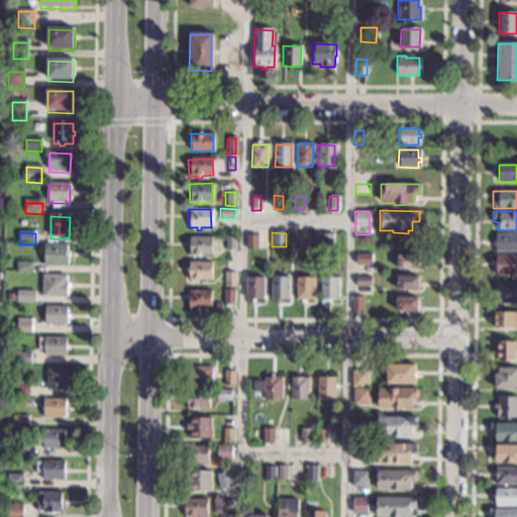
[(306,248),(297,248),(297,234),(306,234),(306,248)]
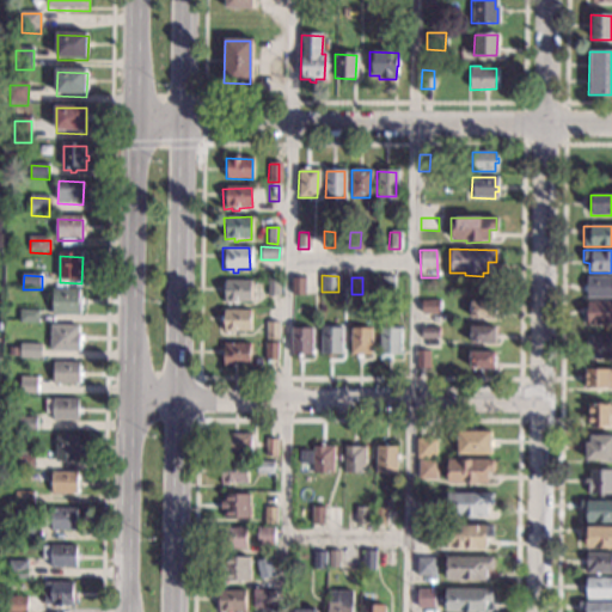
[(391,293),(380,293),(381,277),(391,277),(392,277),(391,293)]
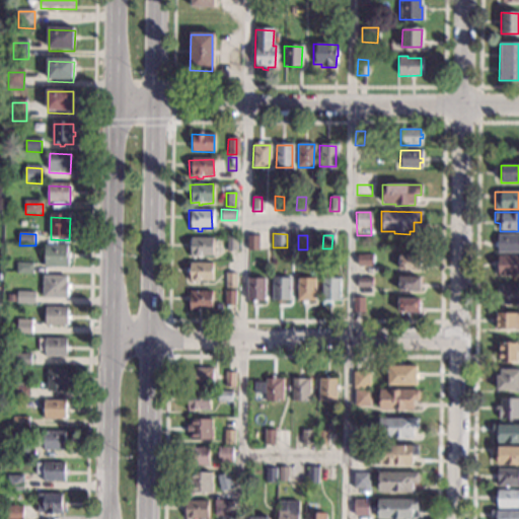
[(518,253),(496,253),(496,235),(518,235),(518,253)]
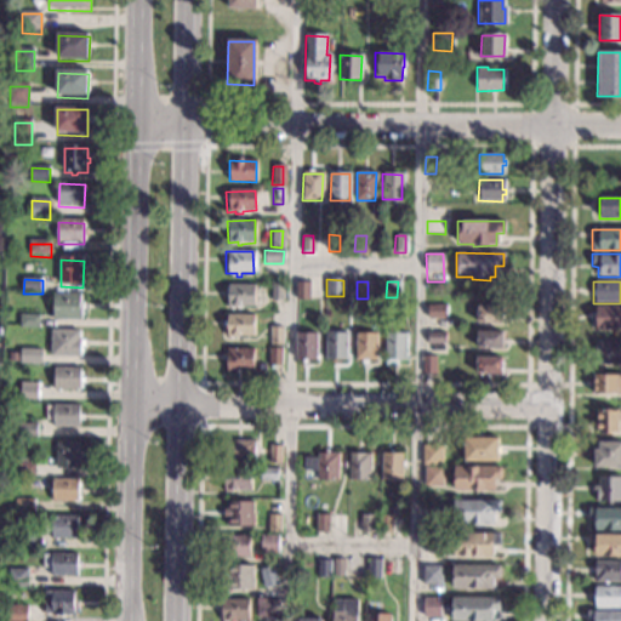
[(307,298),(295,298),(295,283),(307,284),(307,298)]
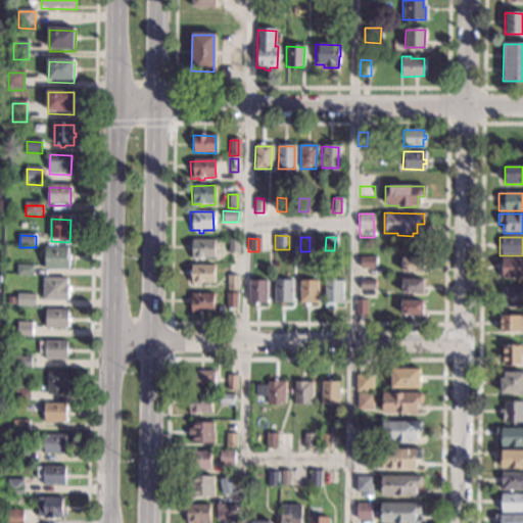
[(237,252),(229,252),(229,239),(238,240),(237,252)]
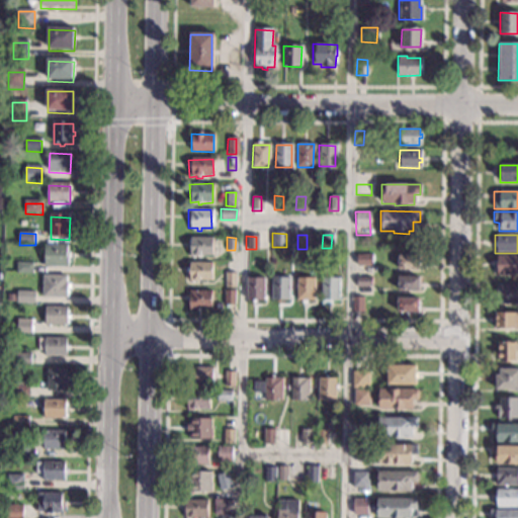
[(210,256),(202,256),(202,257),(198,257),(198,255),(195,254),(195,258),(189,257),(190,238),(211,239),(210,256)]
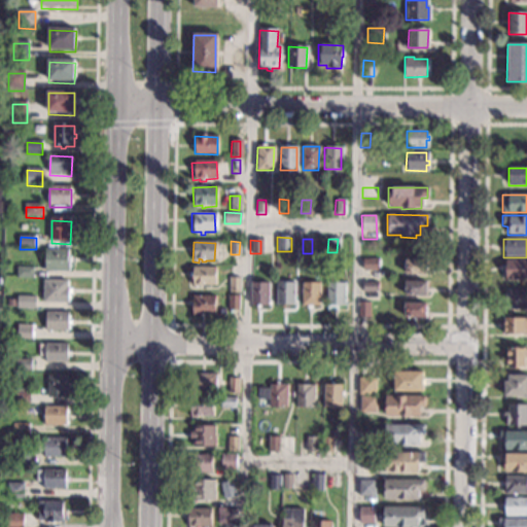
[(68,260),(72,261),(72,273),(46,273),(46,251),(68,252),(68,260)]
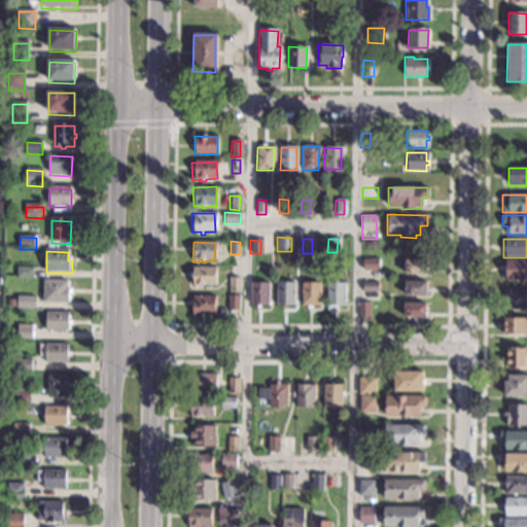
[(377,260),(376,270),(361,270),(362,260),(377,260)]
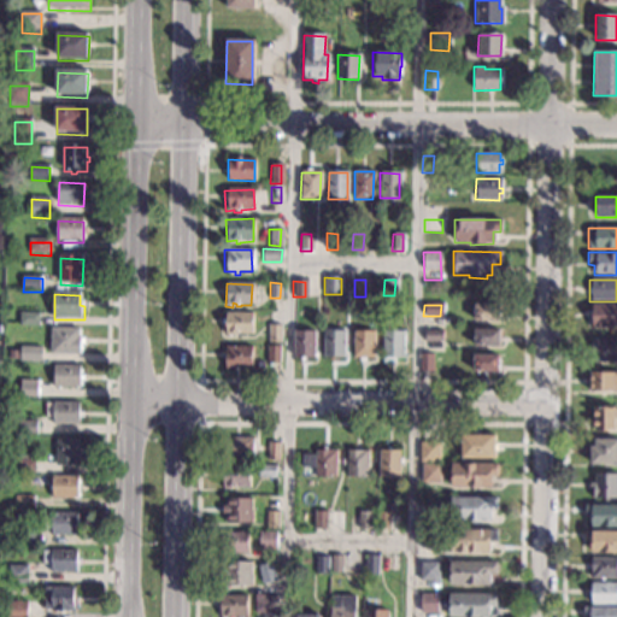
[(497,321),(474,319),(474,305),(498,305),(497,321)]
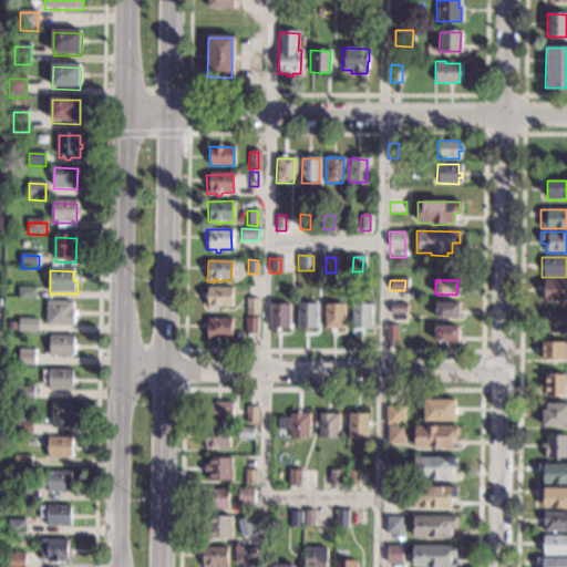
[(566,300),(544,300),(544,281),(566,281),(566,300)]
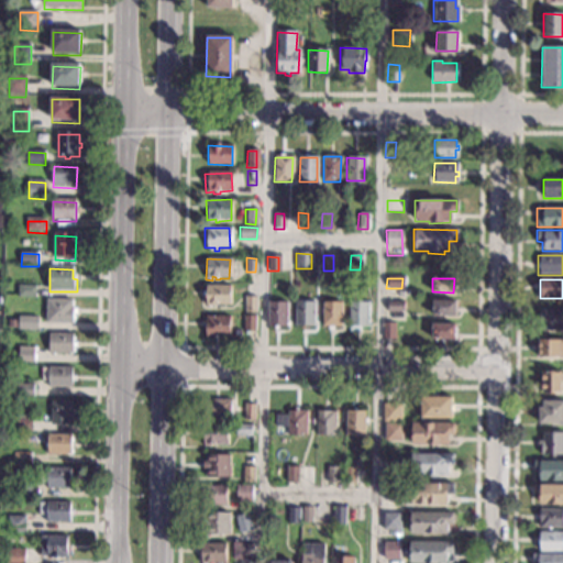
[(229,305),(219,305),(219,308),(214,308),(214,304),(213,304),(213,307),(206,307),(206,286),(229,286),(229,305)]
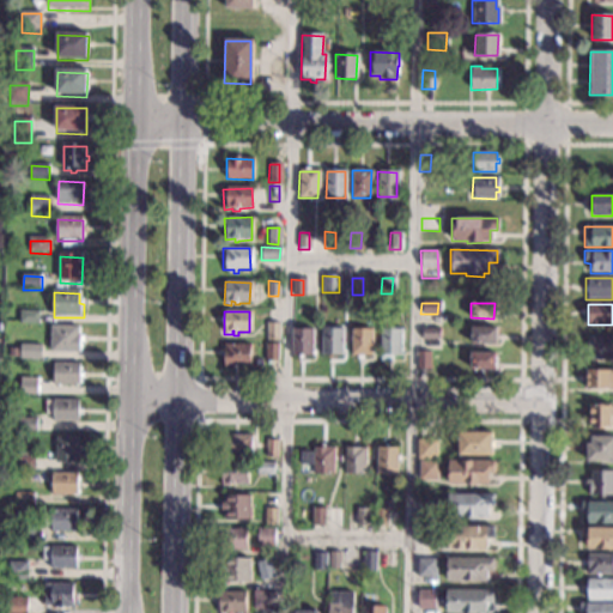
[(40,327),(22,326),(22,314),(41,314),(40,327)]
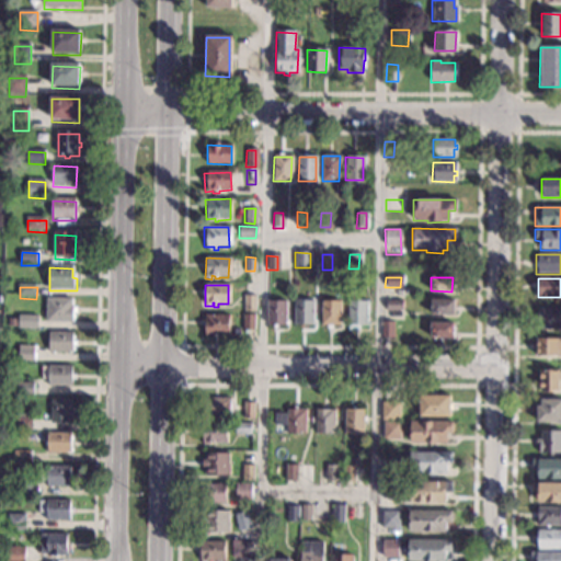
[(253,311),(243,311),(244,296),(253,297),(253,311)]
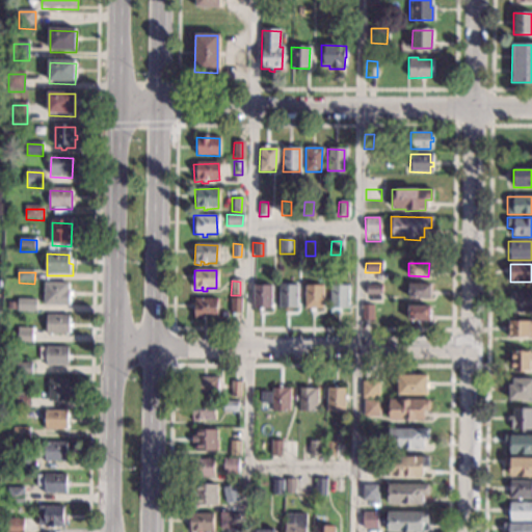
[(70,292),(75,292),(75,298),(71,298),(71,307),(45,306),(45,283),(70,284),(70,292)]
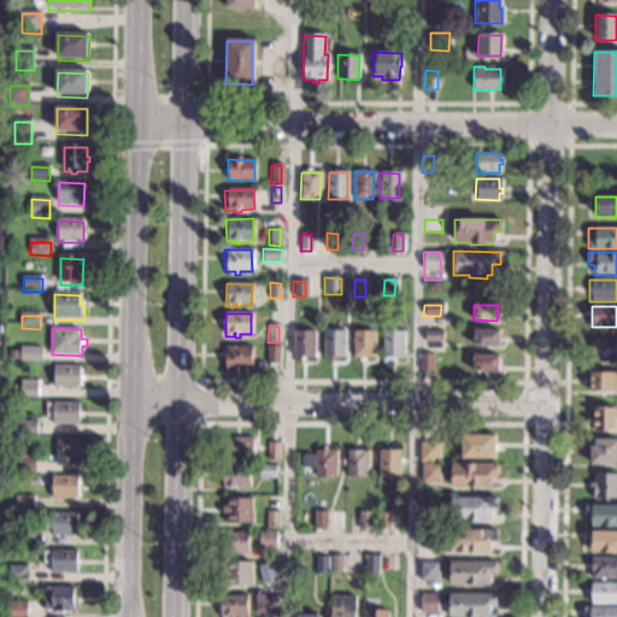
[(440,340),(424,340),(424,330),(440,331),(440,340)]
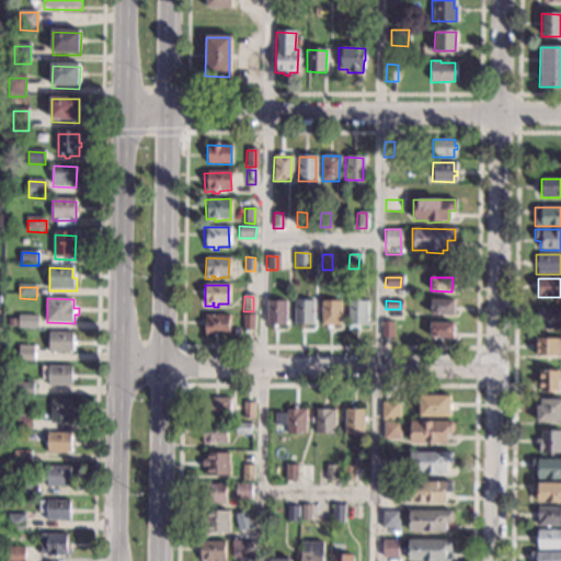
[(453,315),(430,315),(431,300),(453,301),(453,315)]
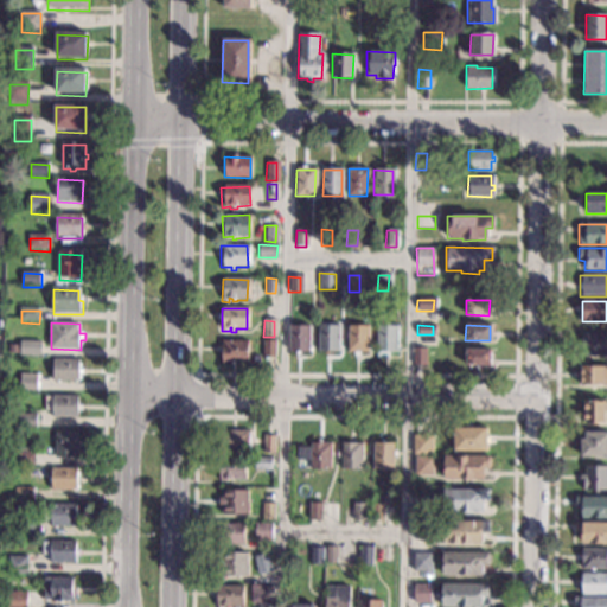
[(308,352),(288,351),(289,326),(308,326),(308,352)]
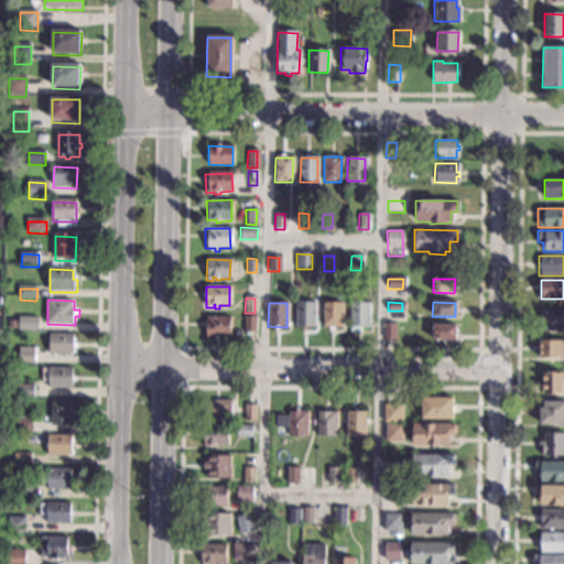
[(314,326),(307,326),(307,329),(297,329),(297,326),(296,326),(295,303),(314,303),(314,326)]
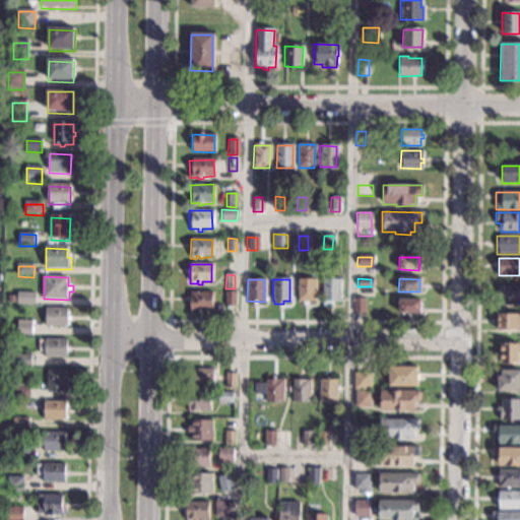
[(314,301),(308,302),(308,305),(302,305),(302,301),(297,302),(296,279),(313,279),(314,301)]
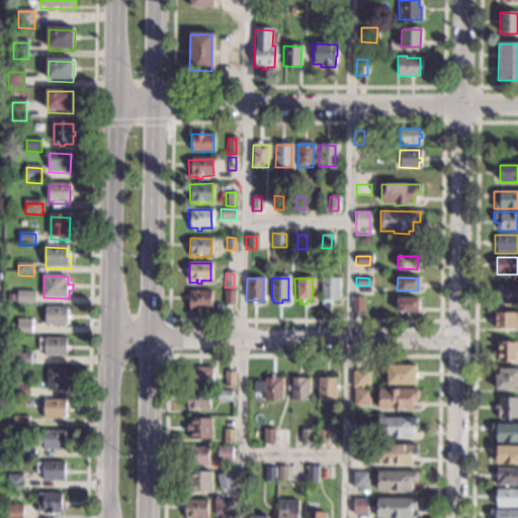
[(337,300),(330,300),(330,306),(321,307),(320,279),(336,278),(337,300)]
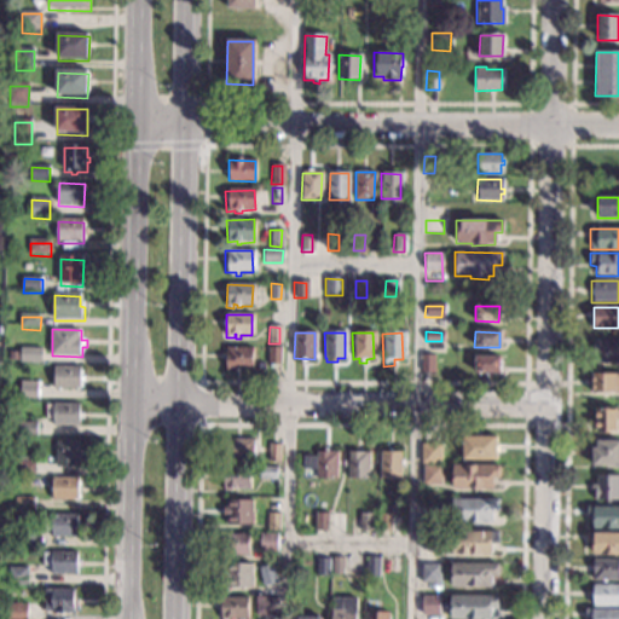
[(618,364),(595,364),(595,358),(590,358),(591,340),(618,340),(618,364)]
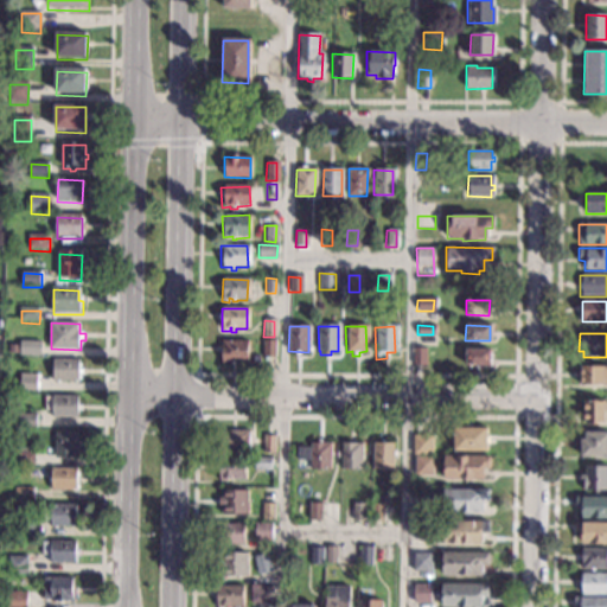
[(246,362),(227,362),(227,364),(219,364),(221,353),(216,353),(216,346),(219,347),(219,340),(246,342),(246,362)]
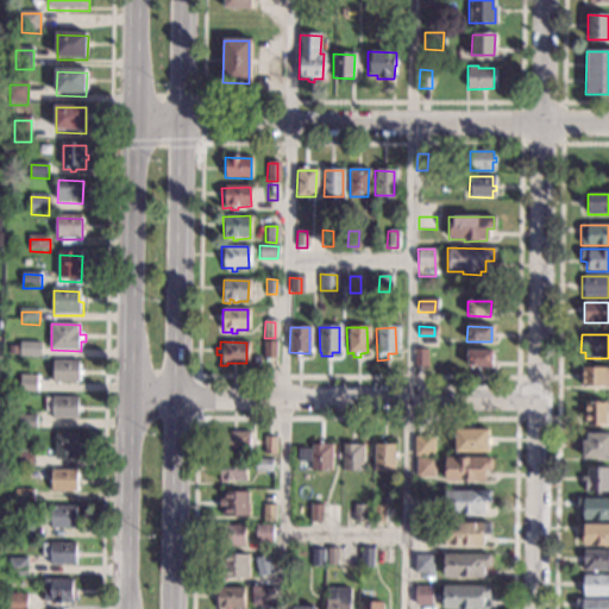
[(275,359),(263,358),(263,343),(275,343),(275,359)]
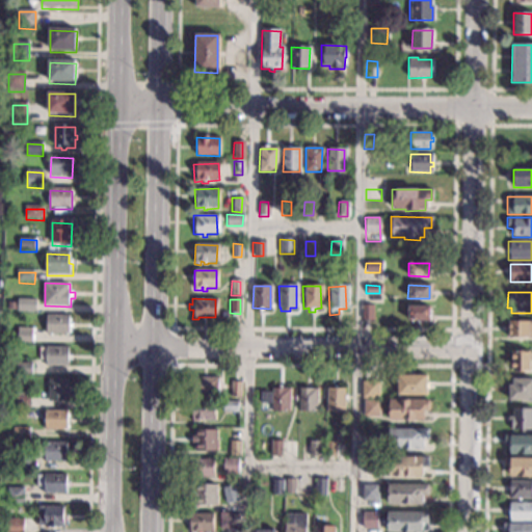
[(36,313),(19,313),(19,300),(36,300),(36,313)]
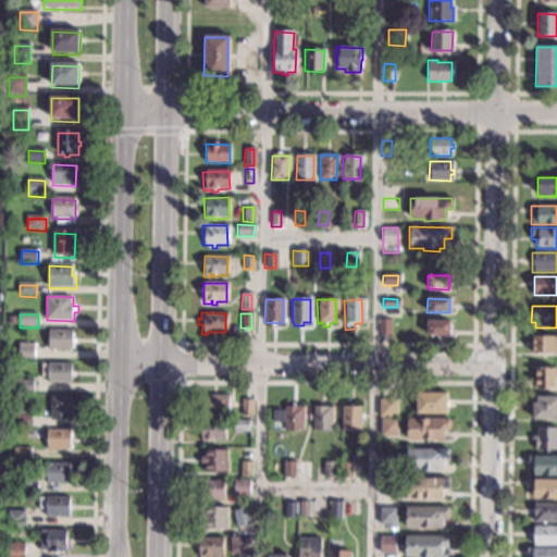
[(390,335),(379,335),(379,319),(390,320),(390,335)]
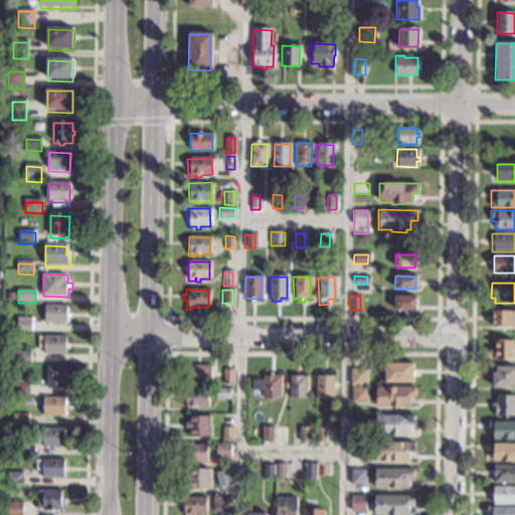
[(414,311),(394,310),(394,297),(415,297),(414,311)]
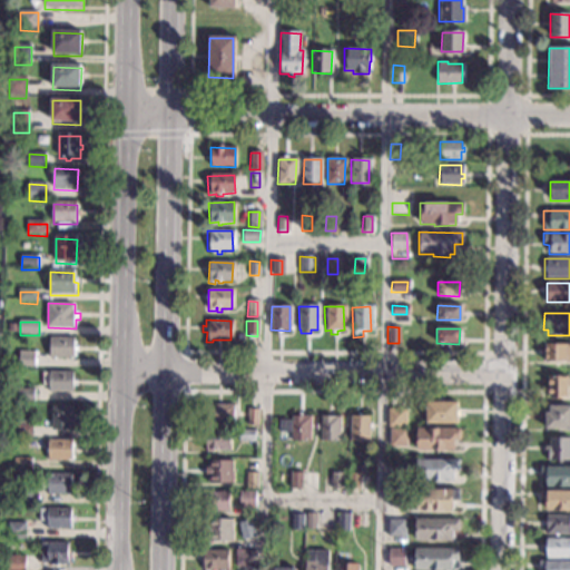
[(76,347),(79,347),(78,353),(76,353),(76,360),(51,359),(51,352),(49,352),(49,347),(51,347),(52,338),(76,340),(76,347)]
